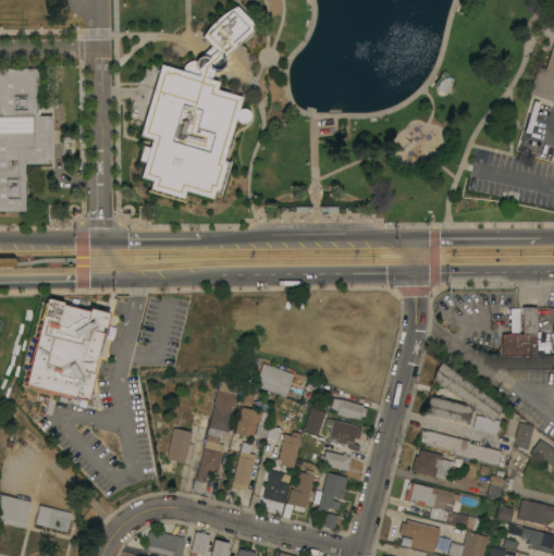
[(204,37),(224,59),(257,28),(239,9),(233,10),(228,12),(220,16),(213,21),(208,27),(206,33),(204,37)]
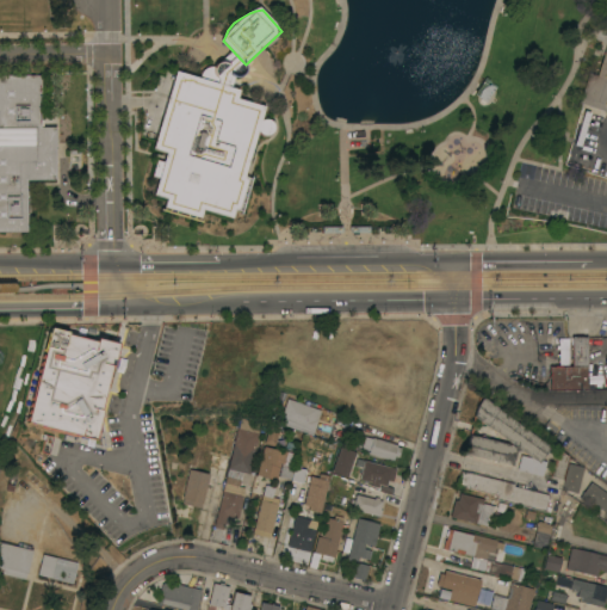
[(606,114),(580,105),(589,74),(596,76),(606,44),(606,114)]
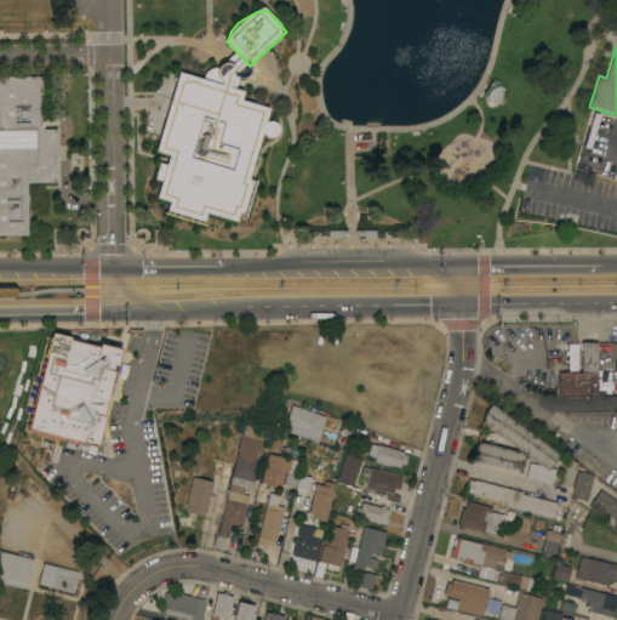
[(181,73),(158,152),(171,155),(167,166),(161,164),(156,181),(163,182),(158,200),(171,204),(169,212),(203,222),(205,214),(236,223),(239,214),(244,215),(253,181),(250,180),(263,134),(264,136),(267,138),(269,140),(273,140),(276,138),(279,136),(280,132),(280,130),(279,126),(276,124),(274,123),(270,121),(267,123),(266,124),(270,109),(244,101),(246,92),(181,73)]
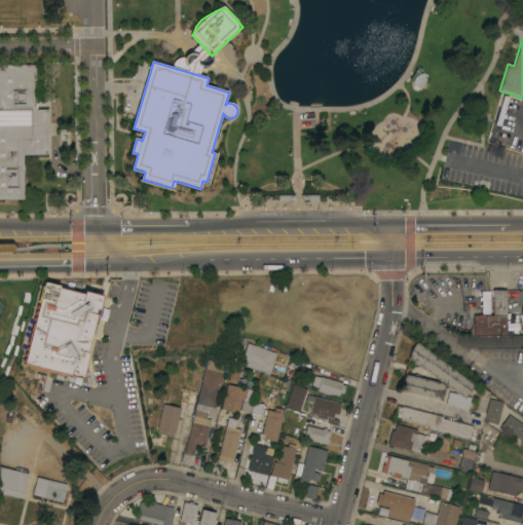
[(0,199),(25,199),(24,155),(48,154),(48,110),(36,110),(35,66),(0,66),(0,199)]
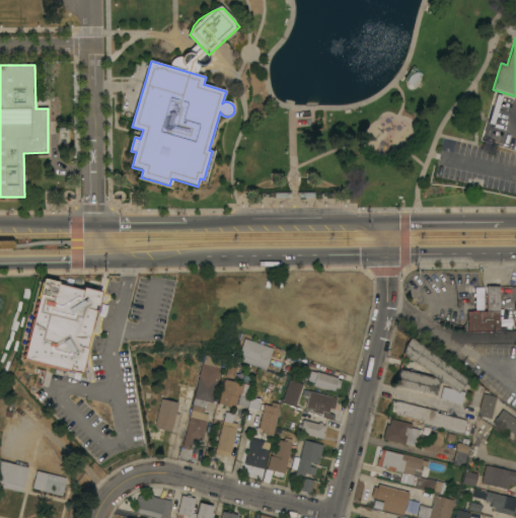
[(89,330),(86,329),(83,331),(84,335),(74,342),(72,339),(69,341),(60,374),(24,365),(35,320),(48,323),(49,319),(47,318),(39,303),(44,282),(48,280),(48,281),(68,285),(77,300),(77,302),(82,303),(84,295),(97,298),(89,330)]
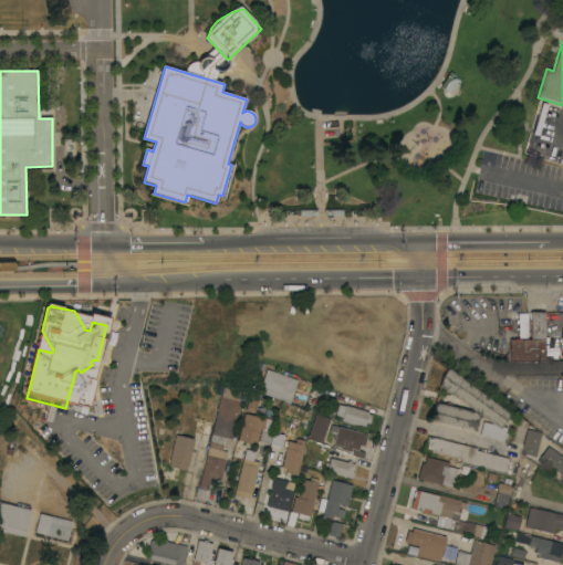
[(532,313),(546,313),(546,362),(512,362),(512,341),(532,341),(532,313)]
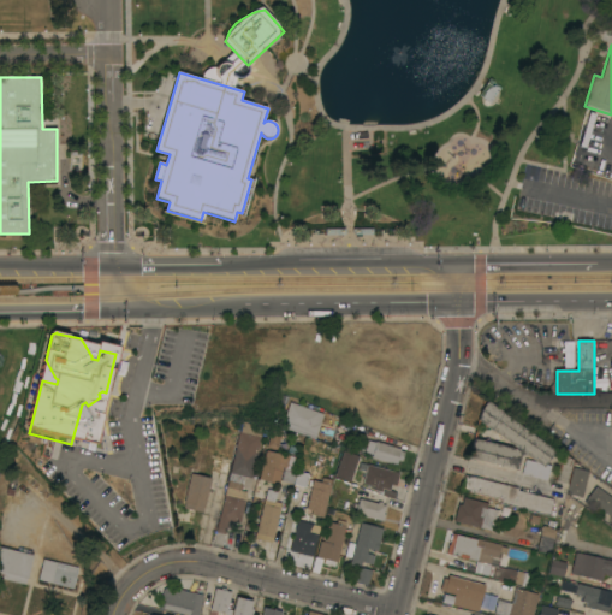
[(558,451),(548,465),(554,466),(550,480),(526,474),(529,460),(540,463),(529,454),(523,456),(520,471),(471,459),(476,439),(520,450),(520,449),(520,448),(481,421),(483,411),(491,402),(558,451)]
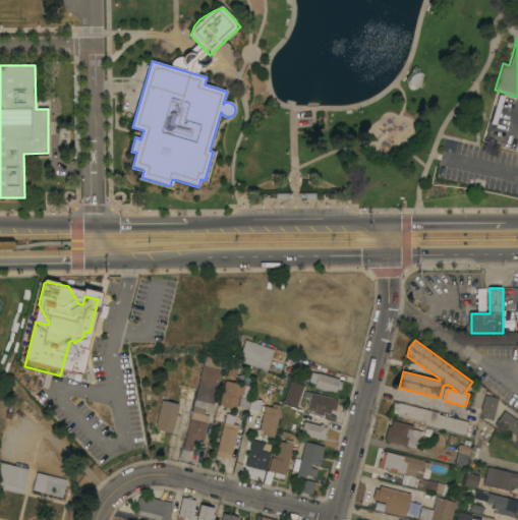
[(277,350),(270,371),(242,361),(249,341),(277,350)]
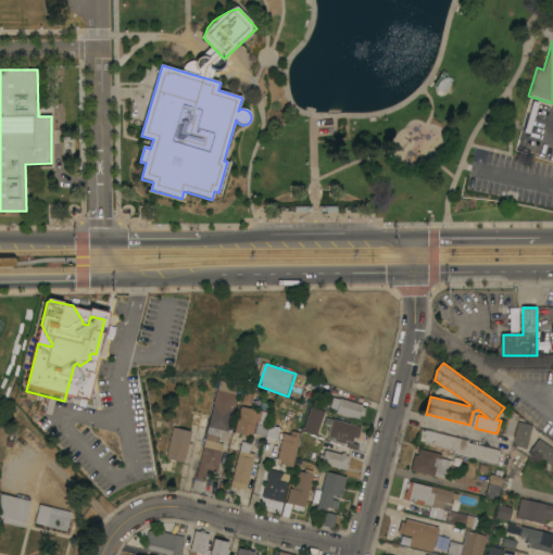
[(310,380),(322,385),(316,401),(304,396),(310,380)]
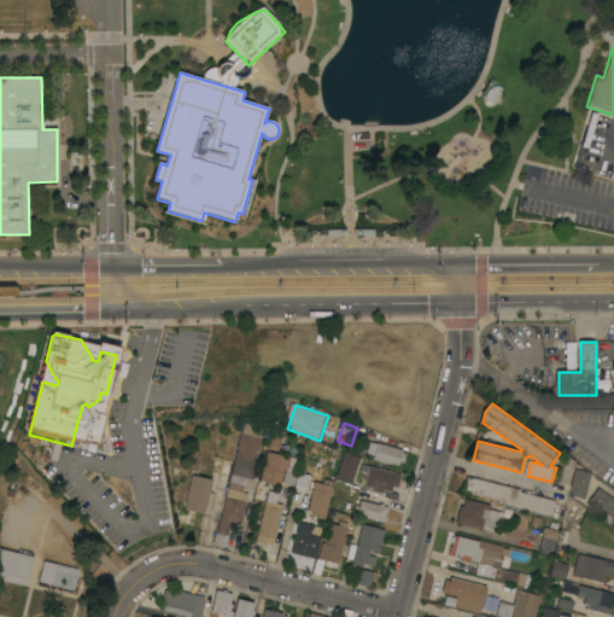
[(245,434),(246,435),(249,424),(269,429),(256,481),(249,478),(245,496),(251,499),(245,525),(235,523),(235,524),(233,523),(229,536),(220,534),(245,434)]
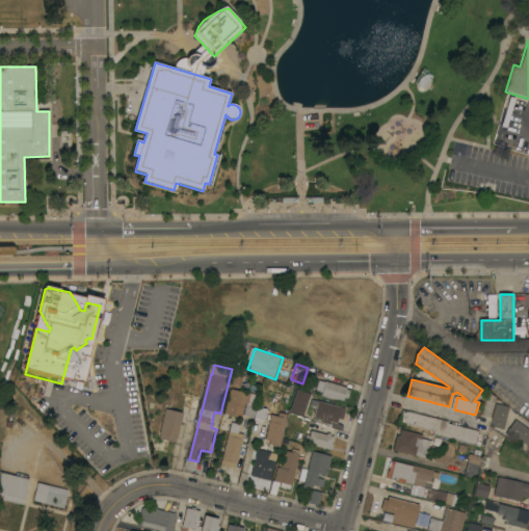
[(324,396),(324,393),(318,391),(321,380),(327,382),(327,381),(349,388),(348,390),(352,391),(350,398),(347,397),(345,402),(324,396)]
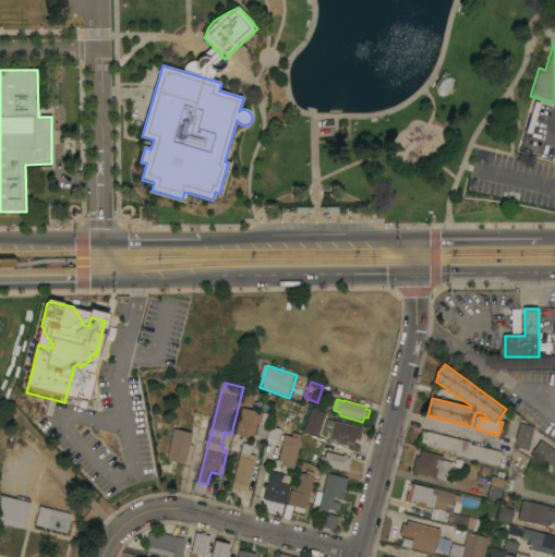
[(206,444),(194,440),(189,460),(186,464),(170,460),(171,456),(170,456),(177,430),(179,430),(184,409),(214,416),(206,444)]
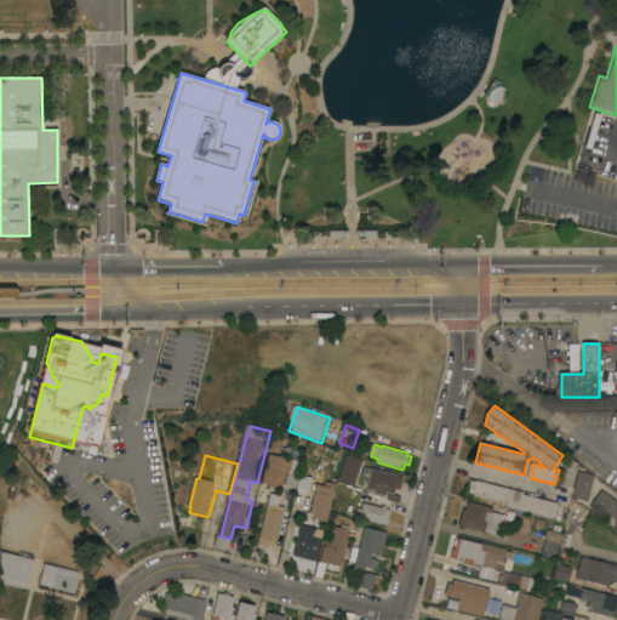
[(273,455),(292,460),(285,489),(266,484),(273,455)]
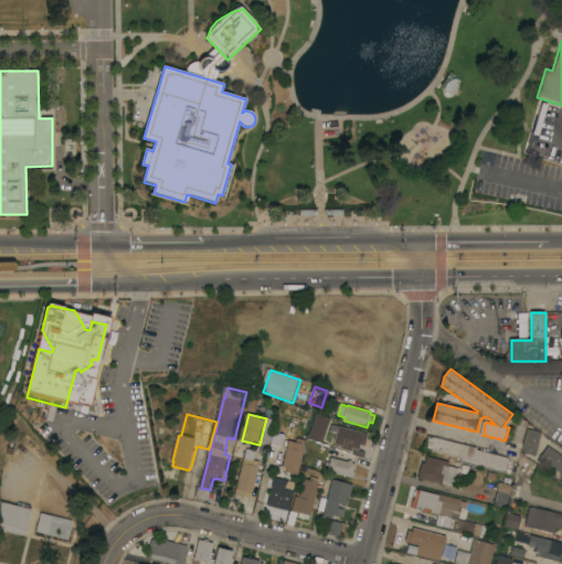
[(319,414),(332,418),(330,425),(328,424),(324,438),(314,435),(315,432),(314,431),(319,414)]
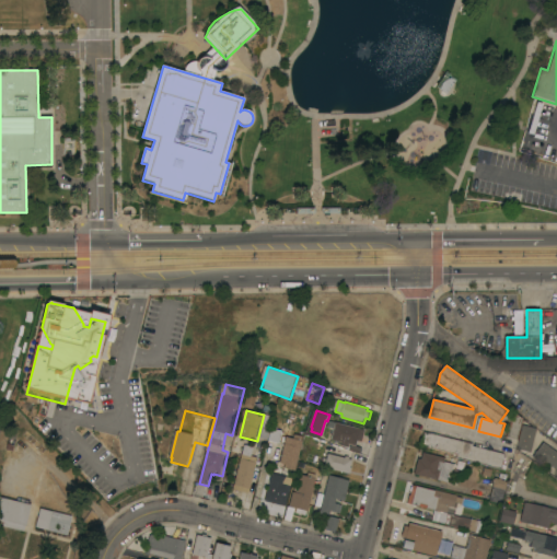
[(519,440),(509,438),(514,412),(524,419),(519,440)]
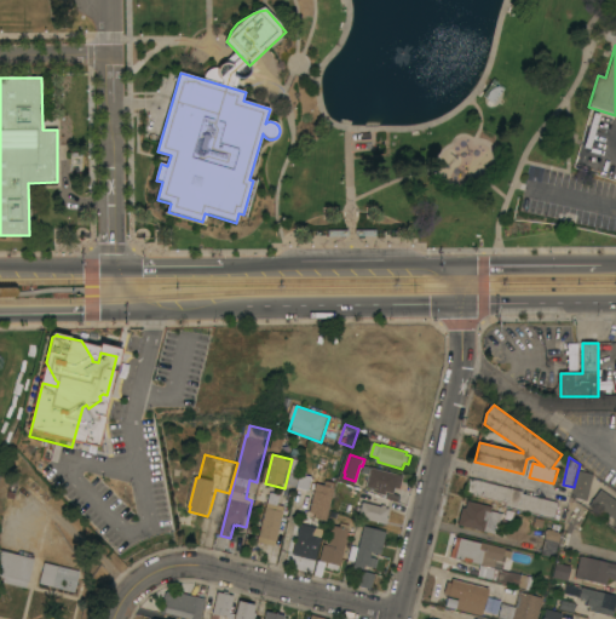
[(287,485),(292,468),(304,471),(303,475),(315,477),(311,492),(287,485)]
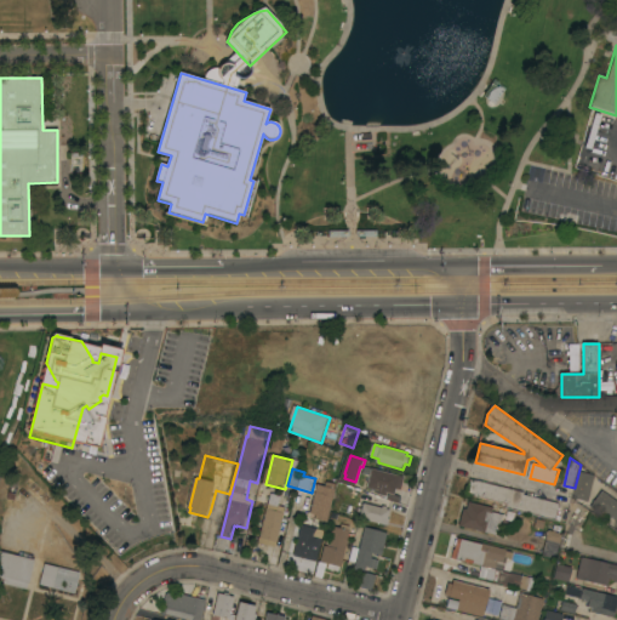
[(406,477),(403,490),(398,489),(396,495),(403,496),(401,502),(389,500),(392,494),(389,493),(388,496),(381,495),(381,490),(370,488),(373,470),(406,477)]
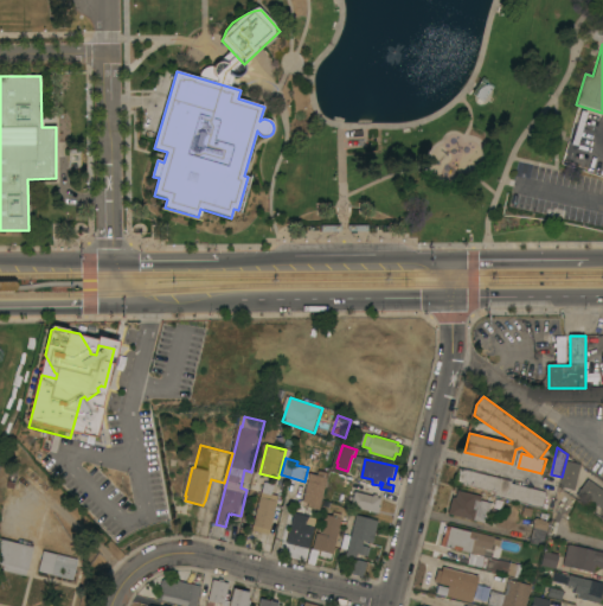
[(569,461),(583,465),(577,491),(576,490),(575,496),(562,486),(569,461)]
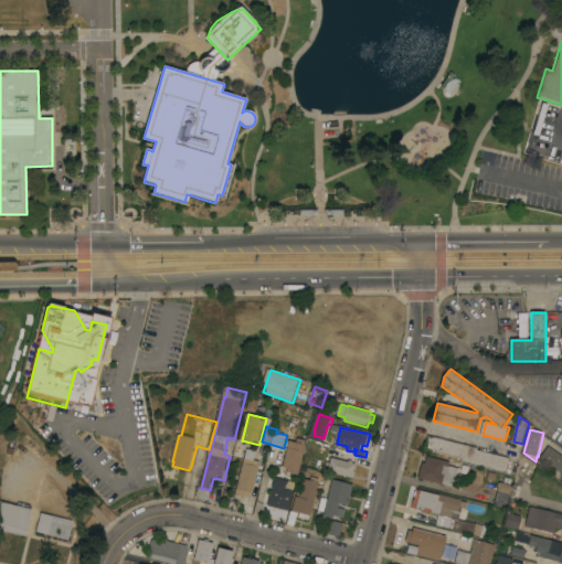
[(463,463),(464,459),(428,450),(432,436),(479,448),(479,450),(511,458),(508,474),(463,463)]
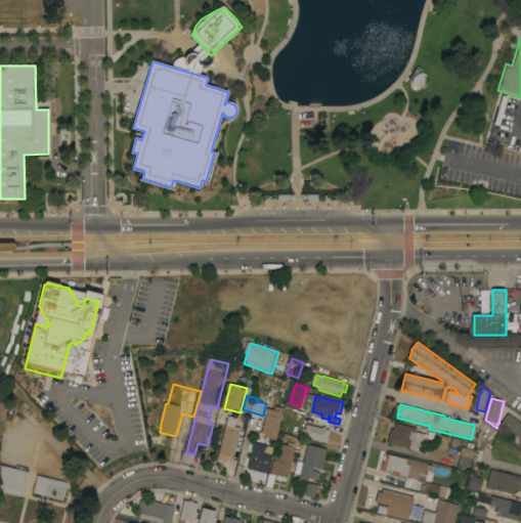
[(269,409),(276,410),(277,406),(286,408),(285,412),(278,439),(274,440),(267,438),(268,435),(263,433),(269,409)]
